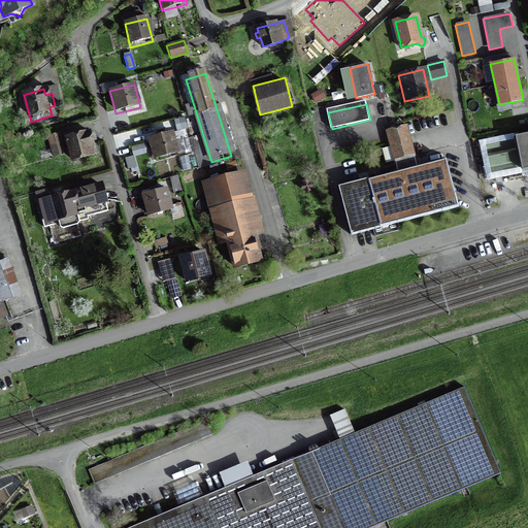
[(396,174),(339,190),(352,237),(458,209),(446,161),(417,169),(405,127),(385,133),(396,174)]
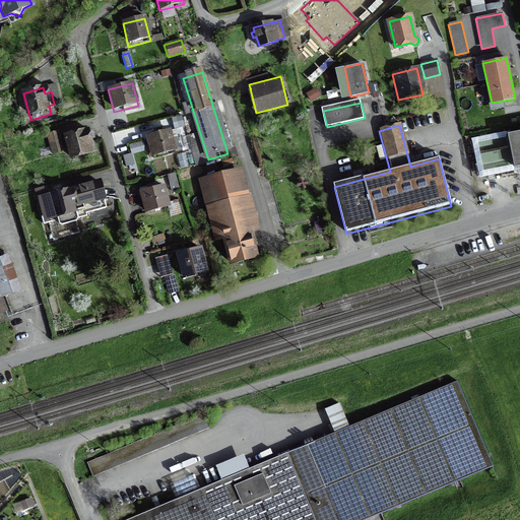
[(84,129),(64,135),(71,161),(92,155),(89,147),(95,146),(92,134),(86,135),(84,129)]
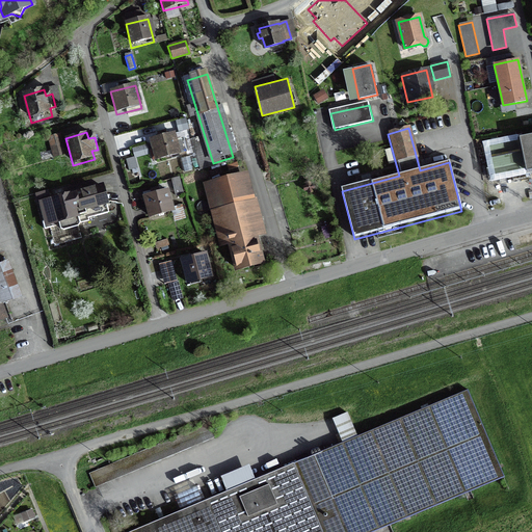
[(176,133),(150,139),(156,162),(181,155),(176,133)]
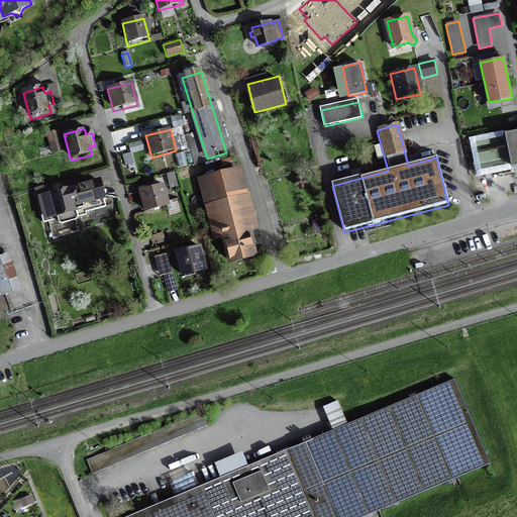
[(59,131),(48,133),(53,151),(63,149),(59,131)]
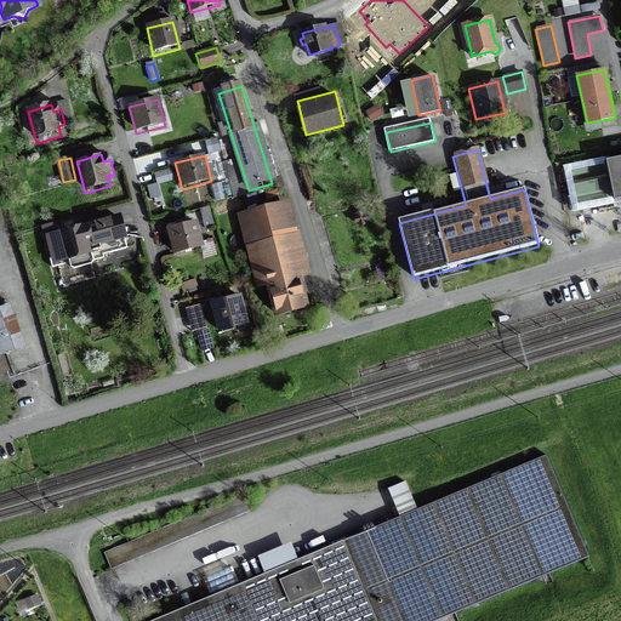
[(620,159),(607,163),(615,201),(620,199),(620,159)]
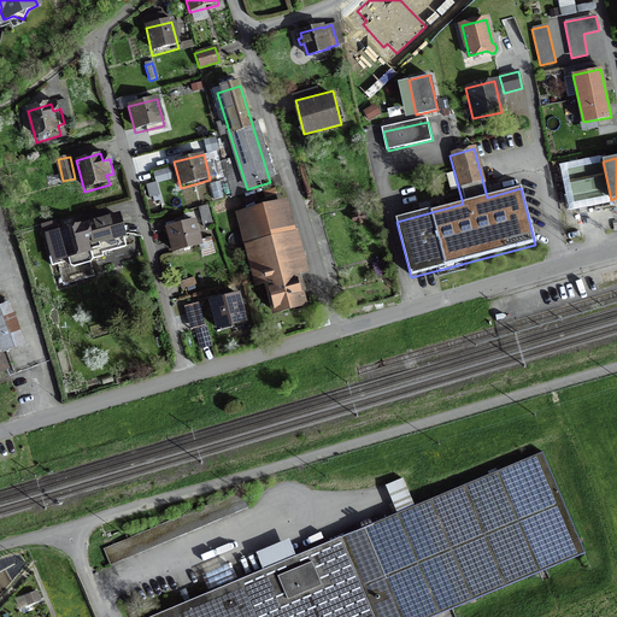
[(157,197),(154,184),(146,186),(148,198),(157,197)]
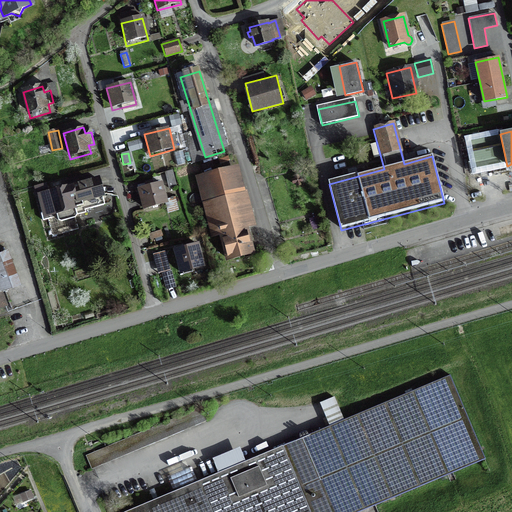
[(219,233),(227,261),(254,254),(245,224),(250,223),(235,170),(199,180),(214,234),(219,233)]
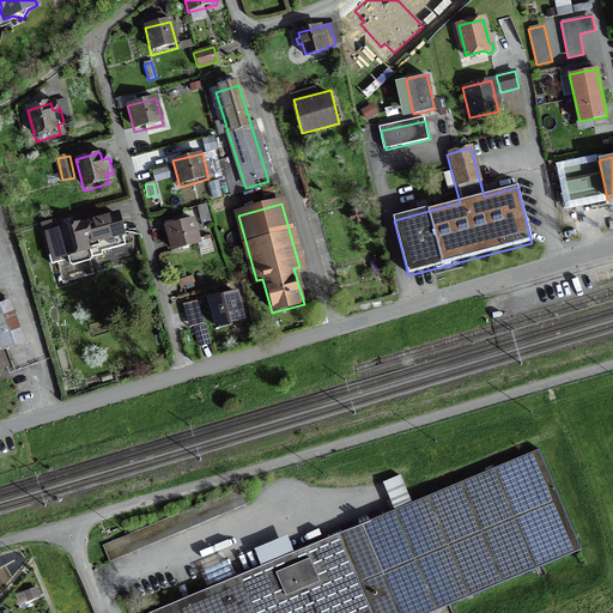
[(210,223),(205,205),(198,206),(202,224),(210,223)]
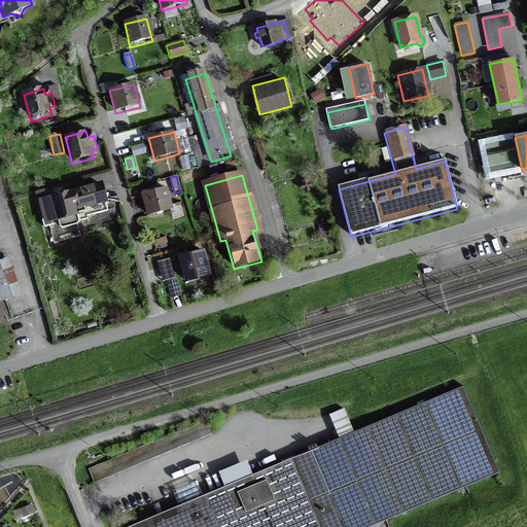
[(308,180),(302,182),(304,191),(311,189),(308,180)]
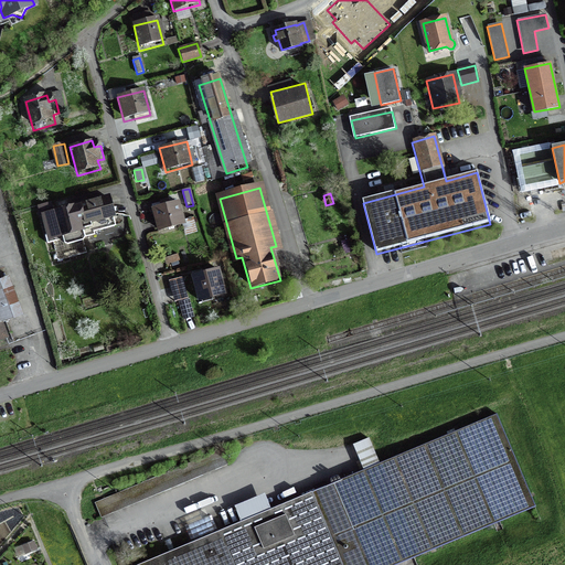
[(52,204),(39,208),(49,245),(63,242),(65,244),(68,246),(84,242),(85,240),(95,237),(95,234),(116,227),(114,219),(116,217),(110,196),(53,211),(52,204)]
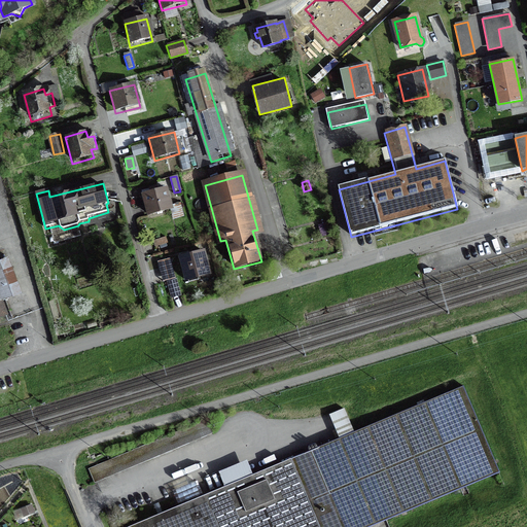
[(166,186),(141,192),(147,215),(172,209),(166,186)]
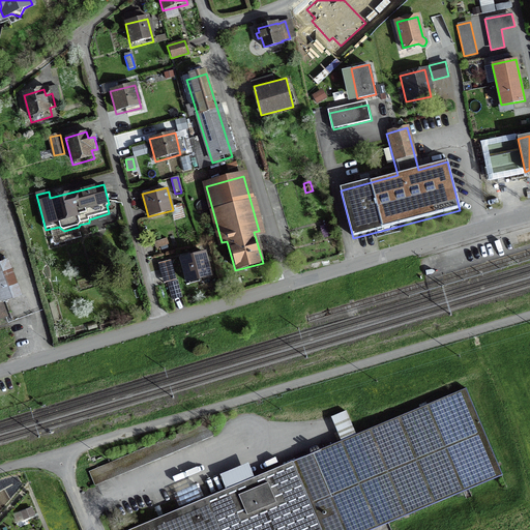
[(169,247),(166,239),(154,242),(156,252),(169,247)]
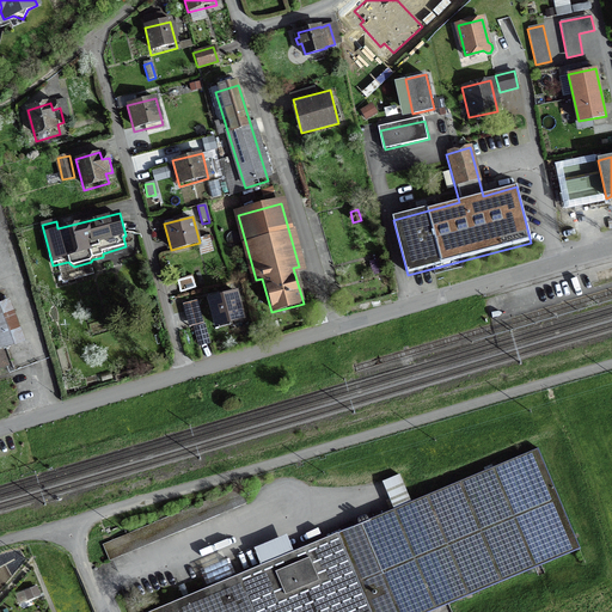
[(238,294),(209,301),(215,328),(245,320),(238,294)]
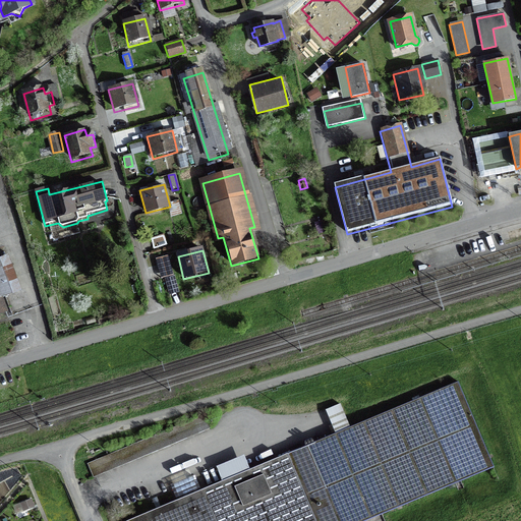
[(0,263),(0,314),(6,312),(1,298),(11,294),(0,263)]
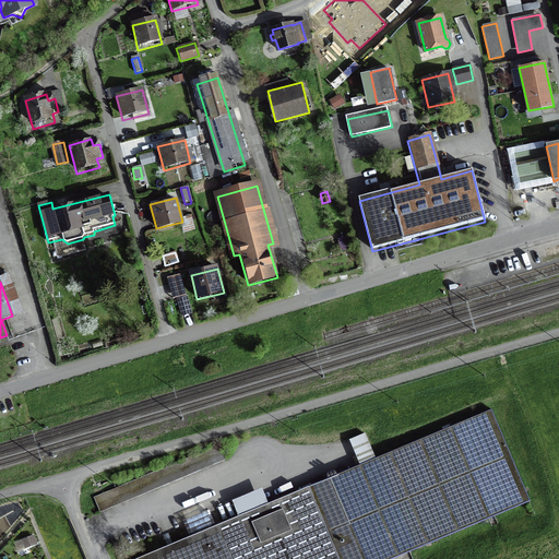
[(187,299),(178,301),(181,314),(190,312),(187,299)]
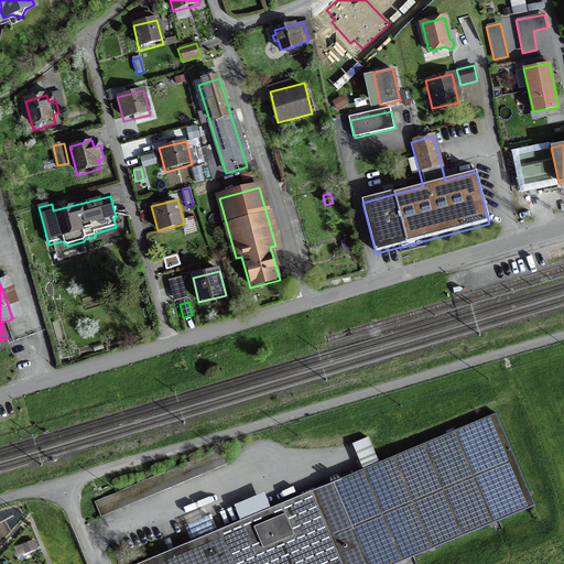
[(192,541),(136,563),(392,563),(534,505),(497,414),(379,464),(368,437),(353,444),(362,468),(271,507),(264,492),(234,505),(240,520),(218,530),(210,513),(184,524),(192,541)]
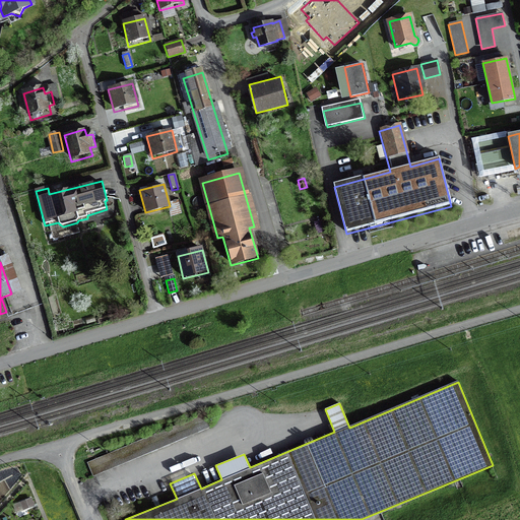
[(146,439),(88,463),(94,476),(152,452),(146,439)]
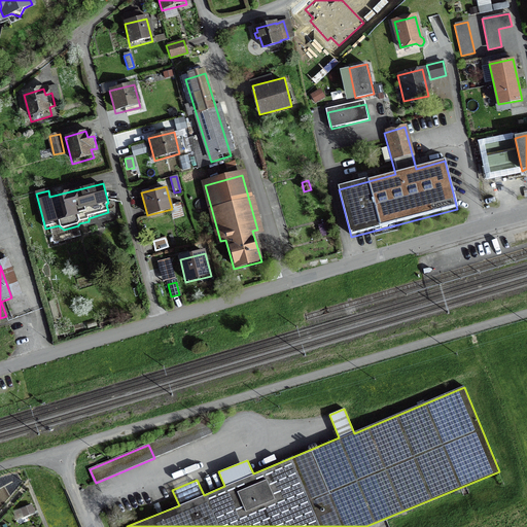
[(12,513),(16,521),(36,514),(32,504),(12,513)]
